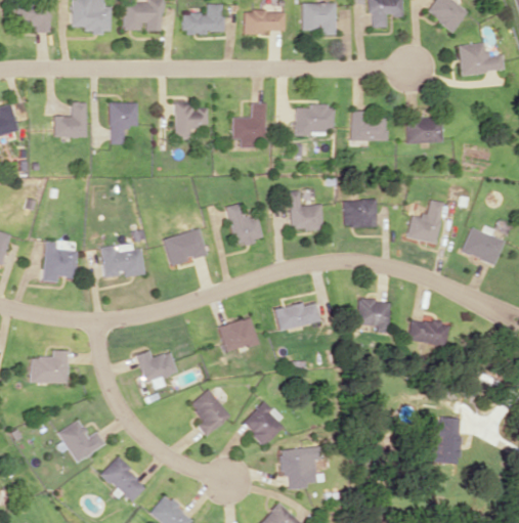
[(51,32),(51,0),(15,0),(15,25),(36,25),(36,32),(51,32)]
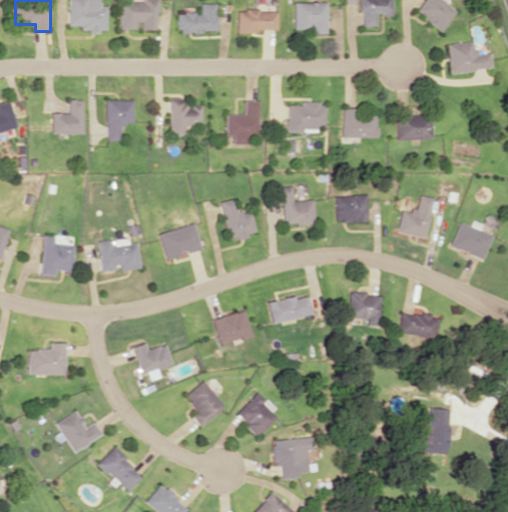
[(110,6),(103,6),(102,0),(70,0),(71,26),(84,26),(84,31),(110,31),(110,6)]
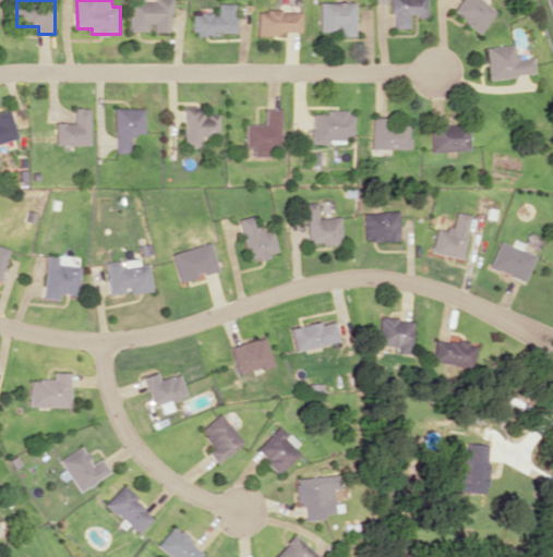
[(172,33),(172,0),(155,0),(156,2),(132,2),(132,32),(154,32),(172,33)]
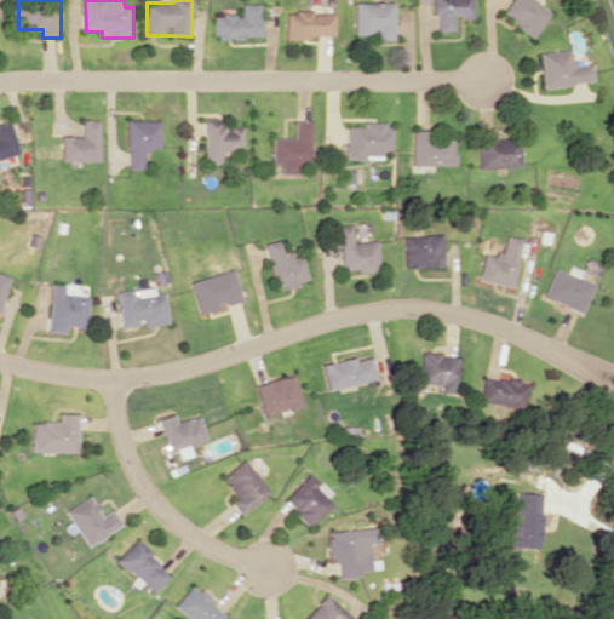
[(435,0),(436,32),(457,32),(455,18),(476,18),(476,0),(435,0)]
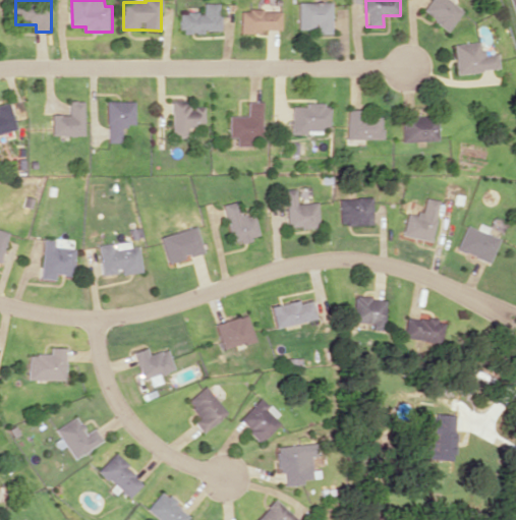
[(467,11),(452,0),(434,0),(424,12),(451,33),(467,11)]
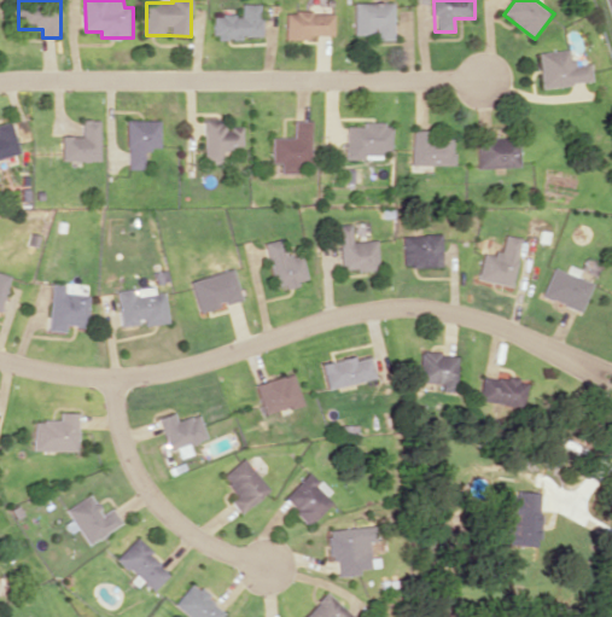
[(394,3),(354,4),(354,34),(376,34),(376,41),(394,41),(394,3)]
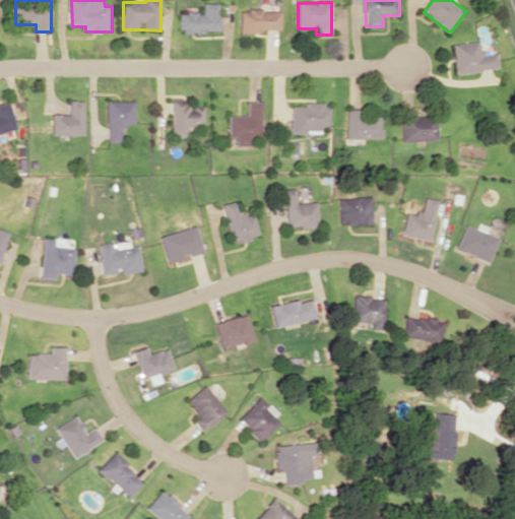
[(220,31),(220,3),(203,4),(203,12),(181,12),(181,33),(220,31)]
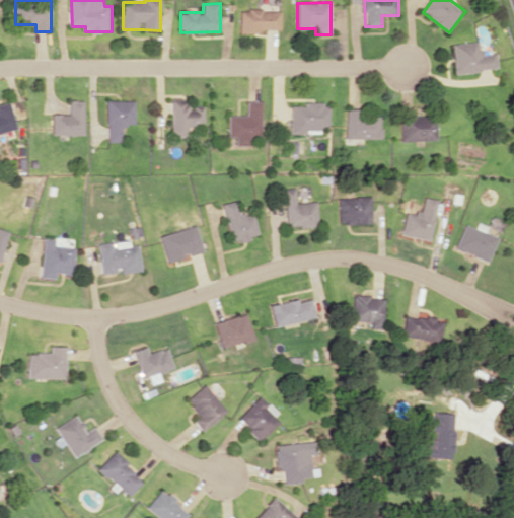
[(280,10),(240,10),(240,31),(280,31),(280,10)]
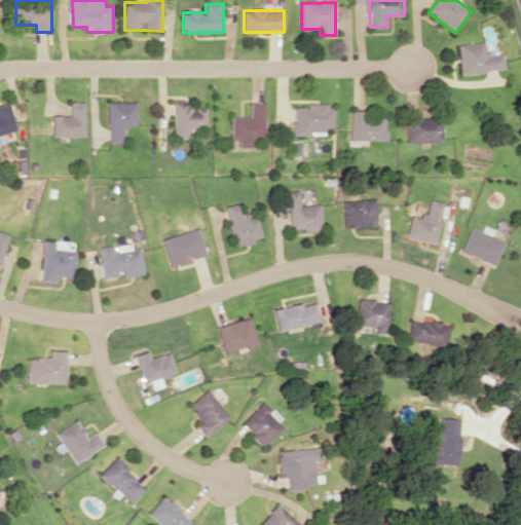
[(460,45),(463,75),(508,70),(507,54),(490,55),(489,42),(460,45)]
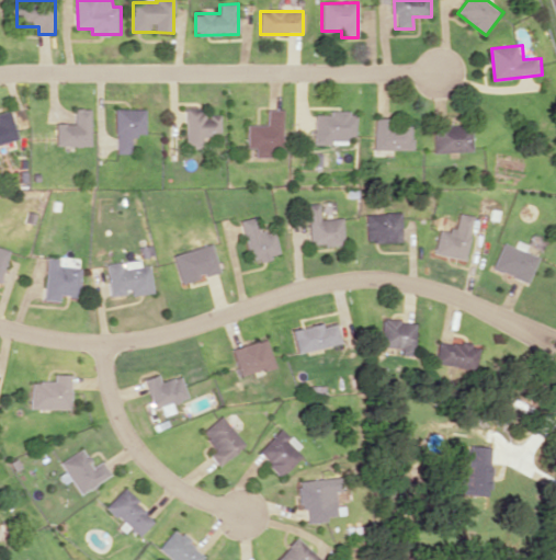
[(91,147),(92,109),(76,109),(75,124),(56,124),(56,146),(91,147)]
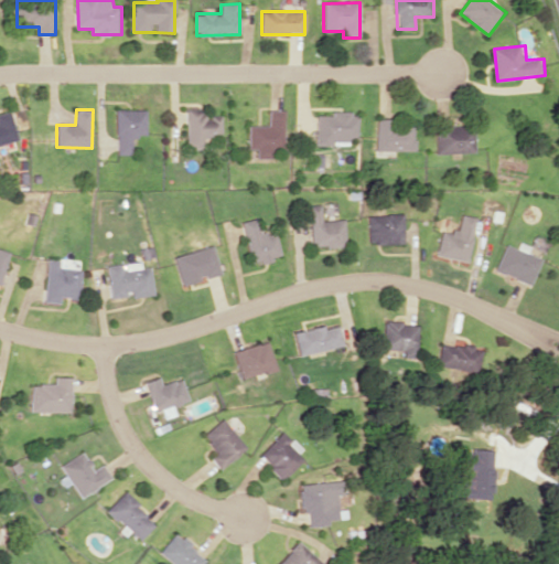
[(117,156),(132,156),(133,136),(149,137),(149,110),(118,109),(117,156)]
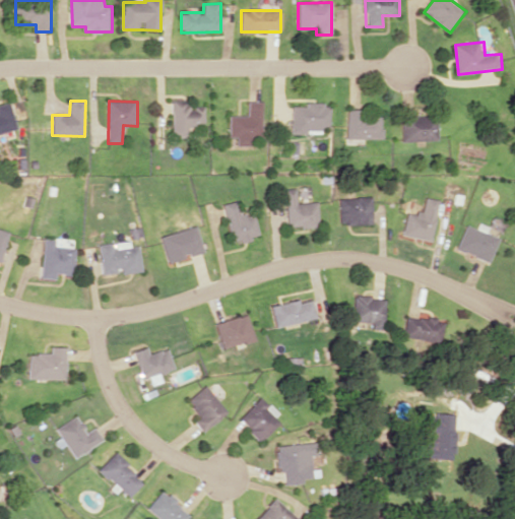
[(207,127),(208,107),(194,107),(194,102),(175,102),(174,137),(191,138),(192,127),(207,127)]
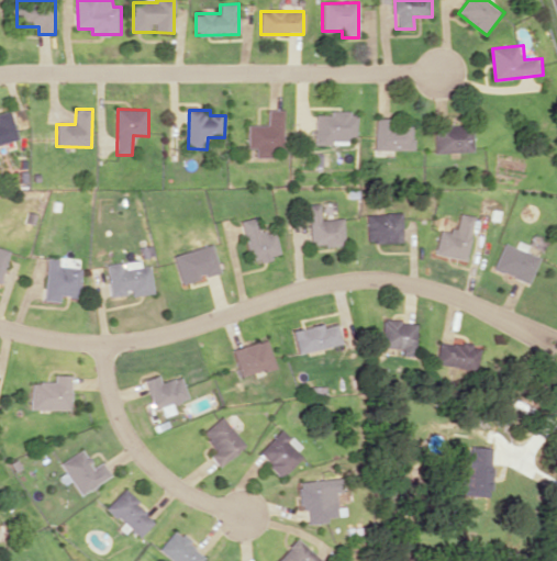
[(252,125),(252,148),(259,148),(259,158),(275,158),(275,148),(287,149),(287,111),(271,110),(271,125),(252,125)]
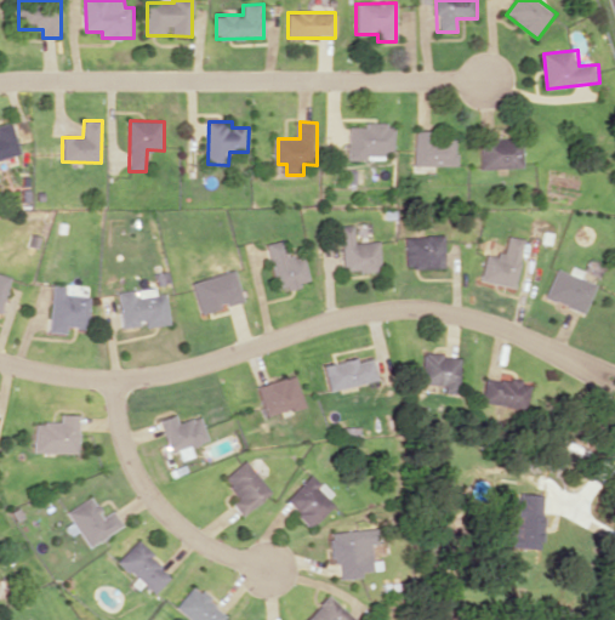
[(0,160),(22,153),(12,123),(0,125),(0,160)]
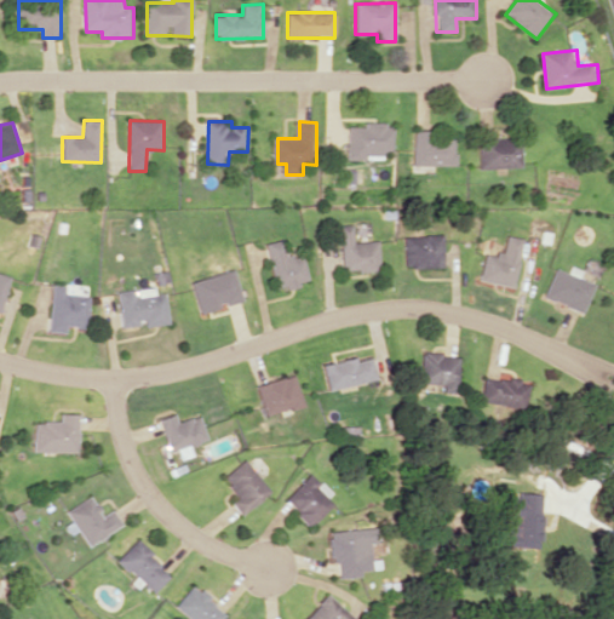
[(351,160),(388,160),(388,153),(397,153),(396,124),(367,124),(367,127),(351,127),(351,160)]
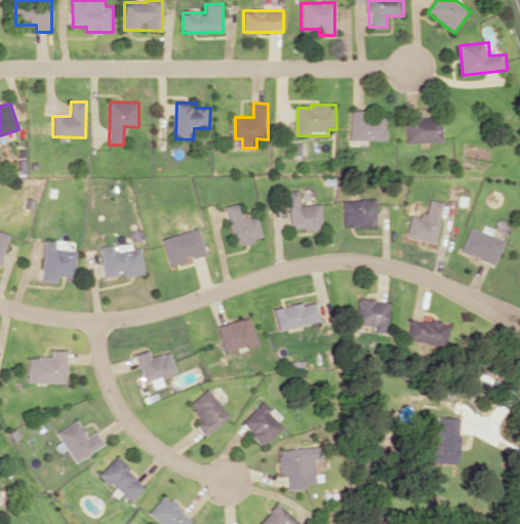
[(353,140),(389,140),(390,119),(368,118),(368,111),(354,111),(353,140)]
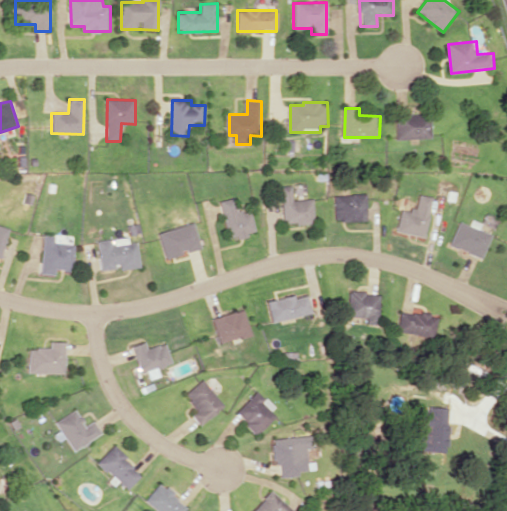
[(433,139),(432,113),(398,114),(399,140),(433,139)]
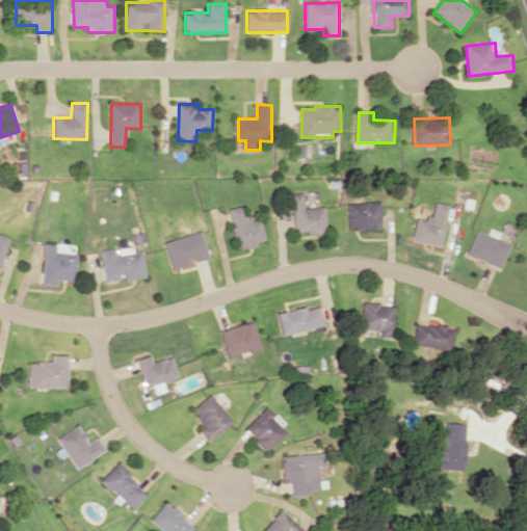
[(294,193),(296,234),(330,232),(328,207),(306,208),(306,193),(294,193)]
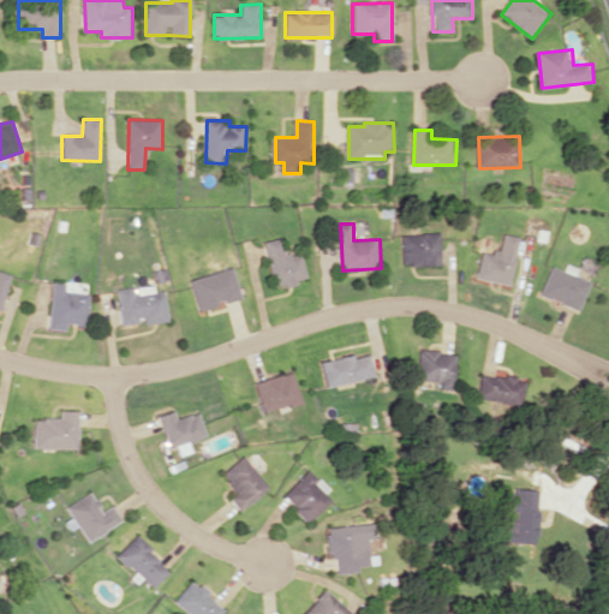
[(404,234),(405,267),(443,266),(443,234),(404,234)]
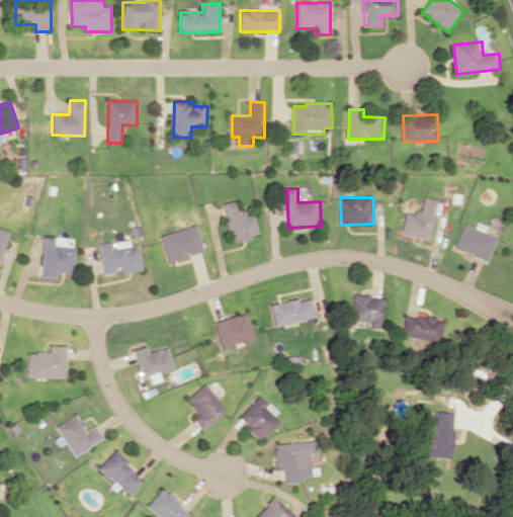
[(408,210),(403,235),(431,240),(439,200),(425,197),(421,213),(408,210)]
